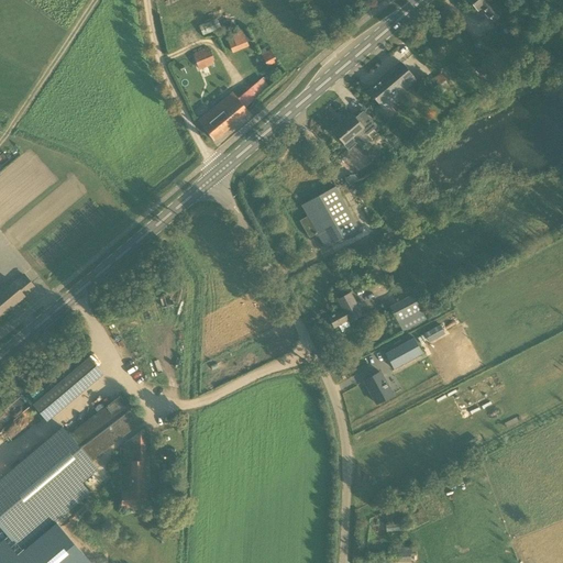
[(501,12),(490,0),(468,0),(477,11),(482,8),(492,20),(501,12)]
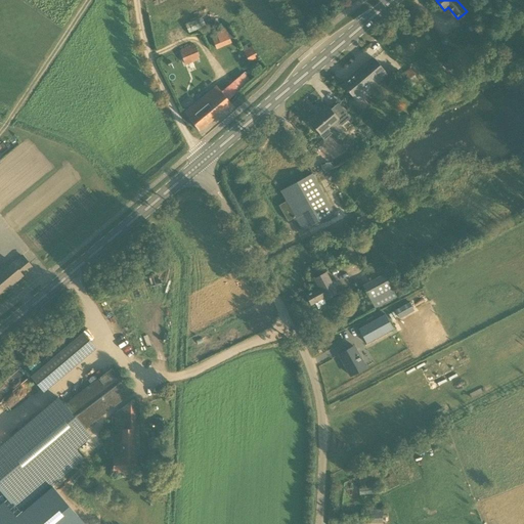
[(189,33),(206,26),(202,16),(185,24),(189,33)]
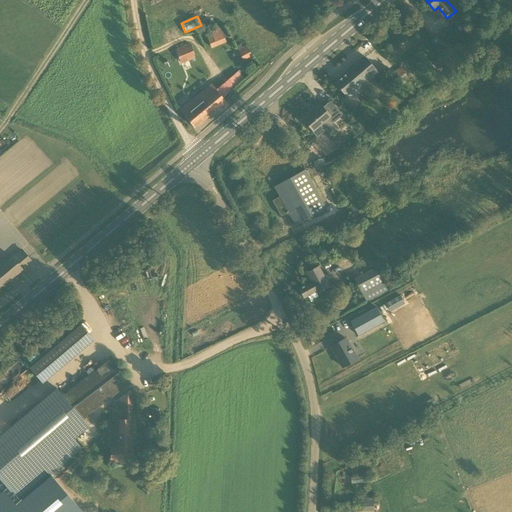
[(212,48),(226,42),(221,30),(207,36),(212,48)]
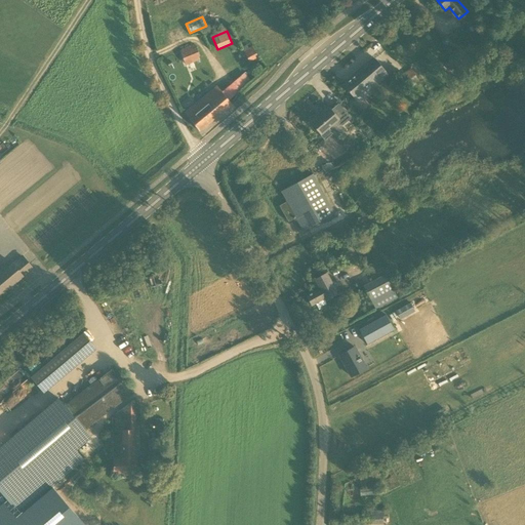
[(187,66),(194,64),(192,59),(200,56),(195,44),(180,50),(187,66)]
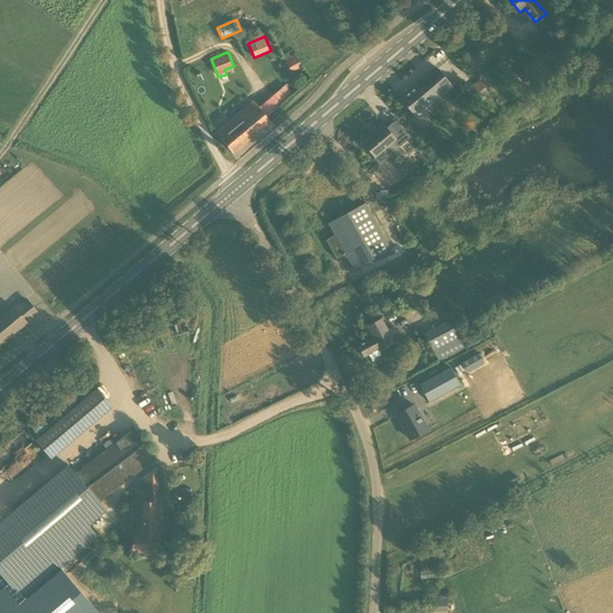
[(292,72),(302,66),(293,54),(284,59),(292,72)]
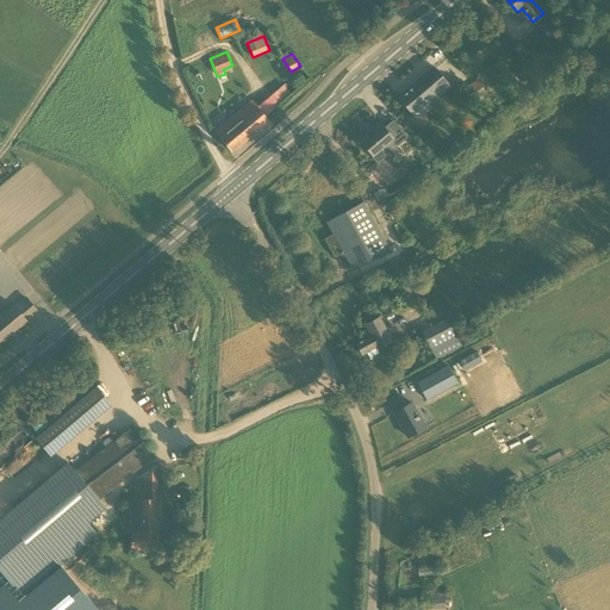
[(431,107),(454,88),(435,68),(435,69),(399,99),(412,116),(428,103),(431,107)]
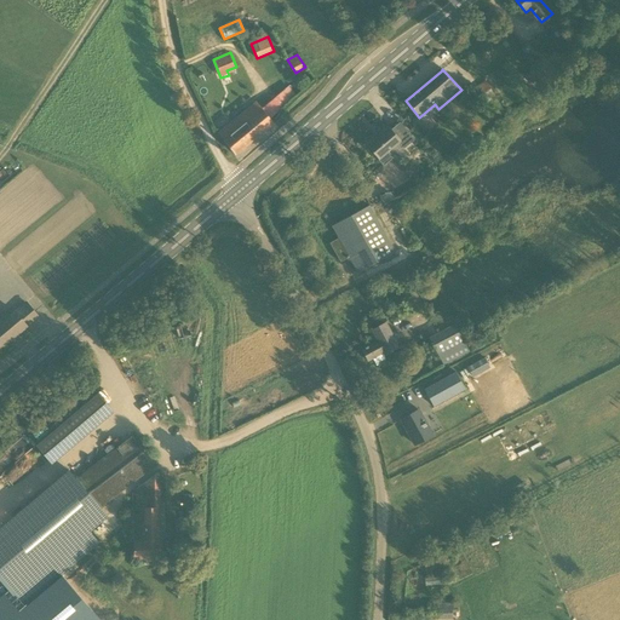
[(484,79),(476,87),(482,96),(492,87),(484,79)]
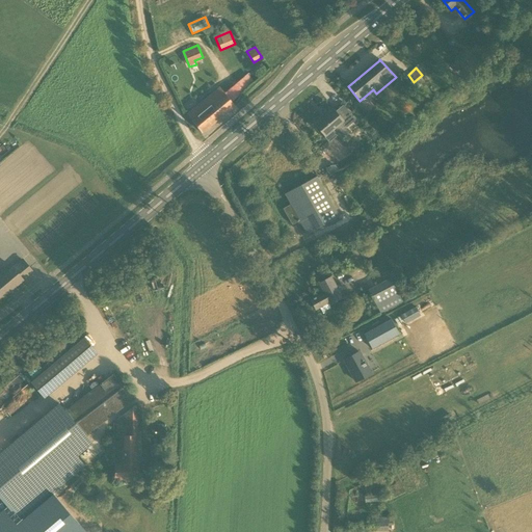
[(233,101),(255,81),(247,73),(225,92),(233,101)]
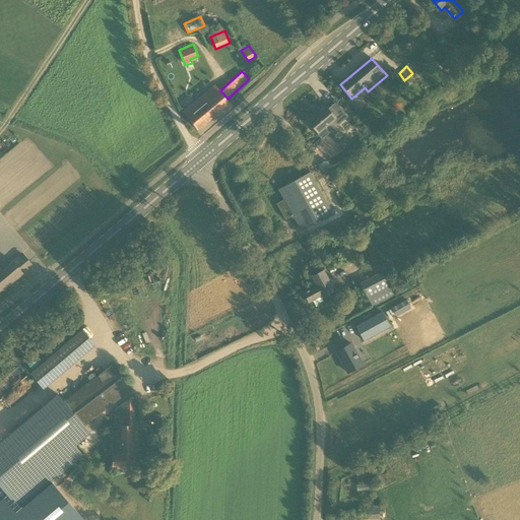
[(197,130),(230,104),(215,86),(183,112),(187,118),(197,130)]
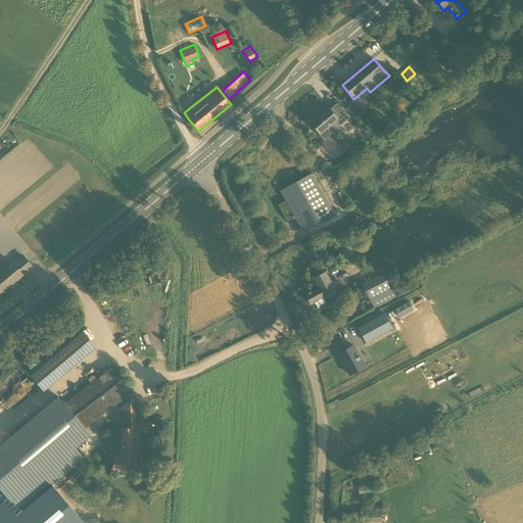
[(349,117),(337,103),(330,109),(328,107),(310,123),(320,134),(335,122),(337,125),(341,125),(349,117)]
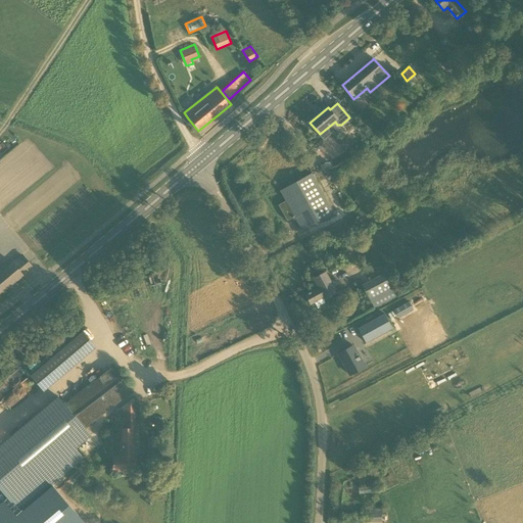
[(301,230),(333,212),(312,174),(280,190),(285,200),(278,205),(287,222),(294,217),(301,230)]
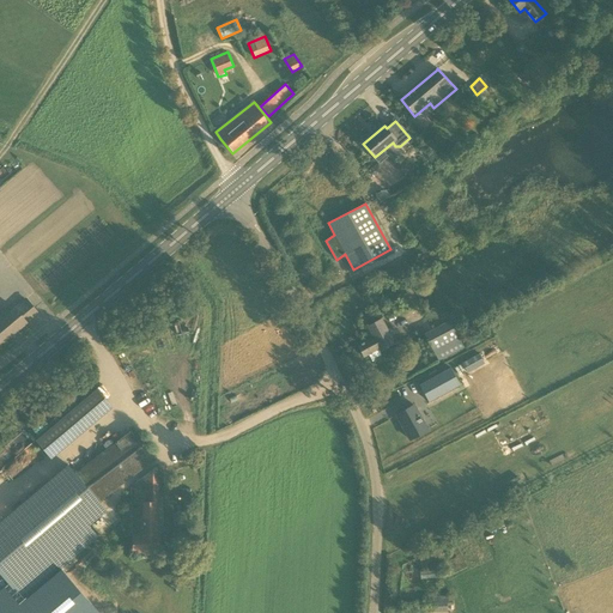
[(37,313),(28,301),(17,310),(14,308),(10,313),(5,307),(0,310),(0,344),(26,322),(37,313)]
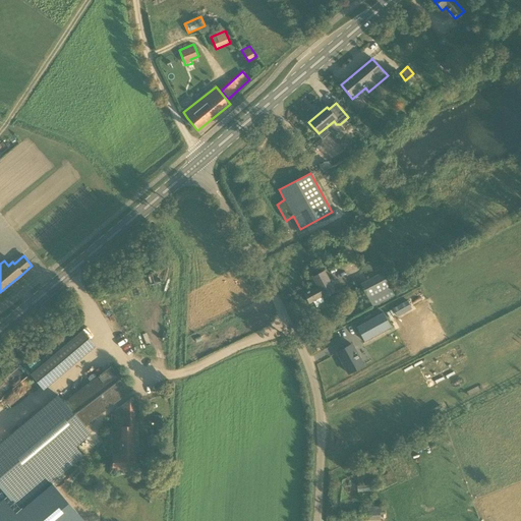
[(324,298),(336,291),(324,271),(312,277),(317,287),(308,291),(306,292),(307,292),(304,294),(309,303),(322,295),(324,298)]
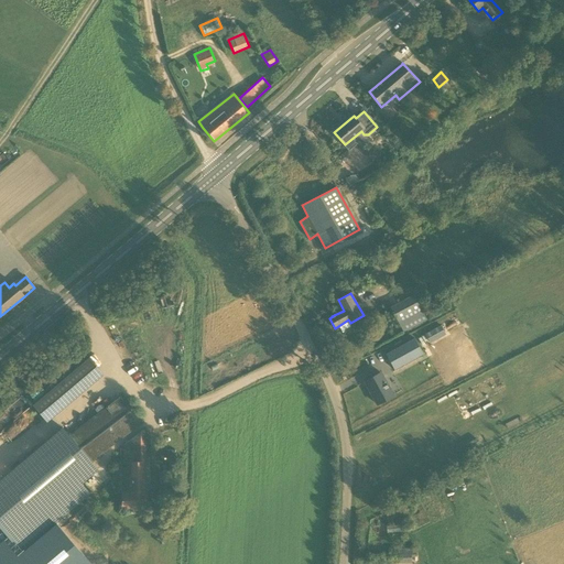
[(404,331),(427,318),(414,294),(391,306),(404,331)]
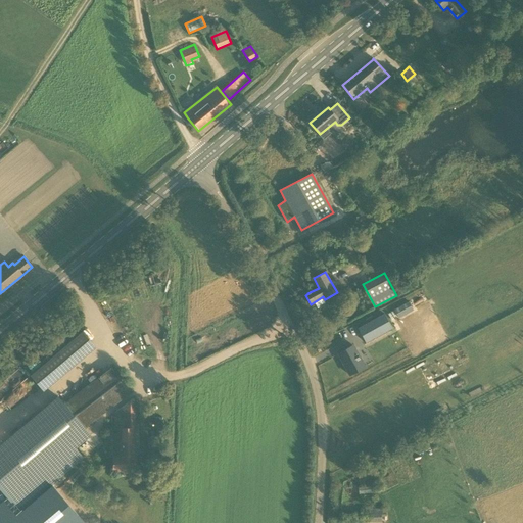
[(410,300),(394,308),(398,317),(414,308),(410,300)]
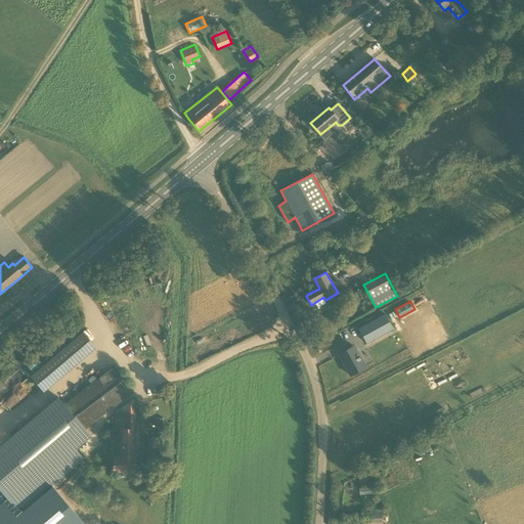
[(366,344),(393,329),(385,314),(358,330),(366,344)]
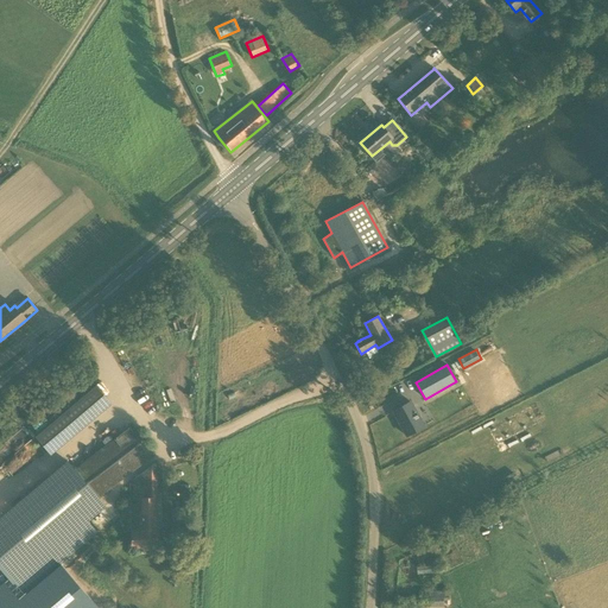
[(99,385),(35,434),(50,454),(113,404),(99,385)]
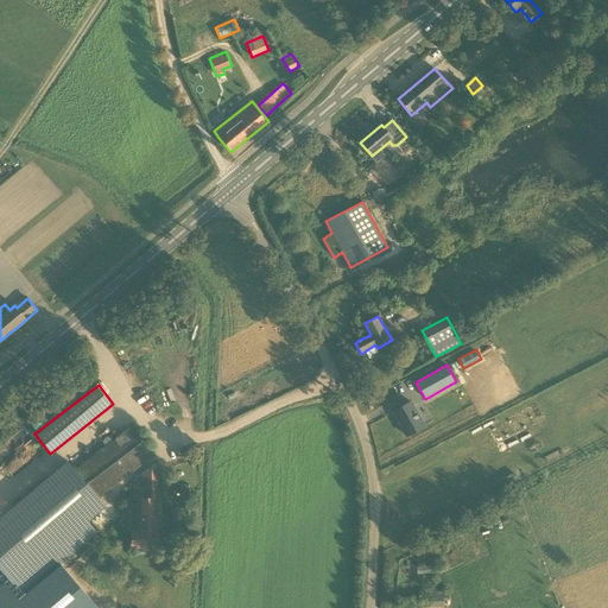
[(392,411),(406,436),(424,426),(410,401),(392,411)]
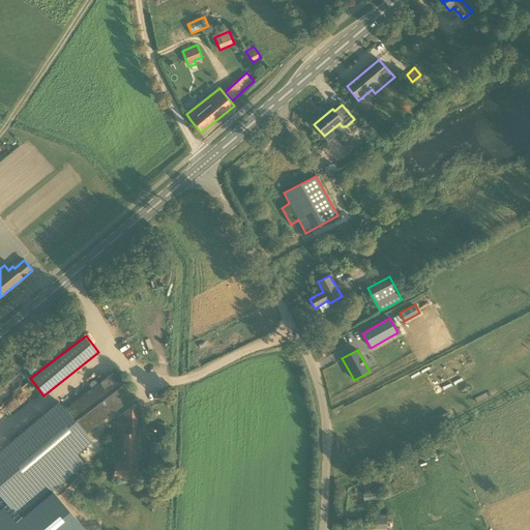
[(93,429),(124,404),(133,398),(113,374),(74,404),(93,429)]
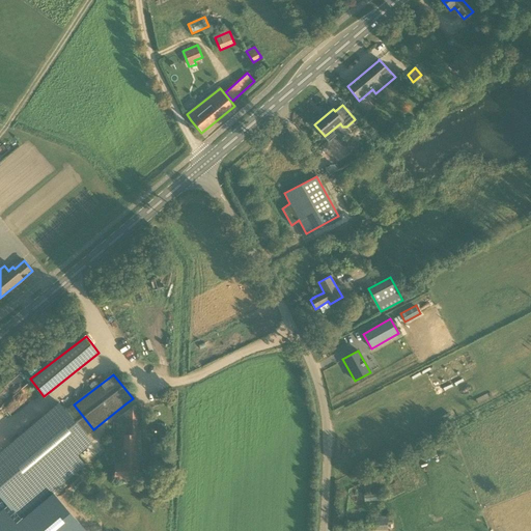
[(93,441),(62,399),(0,445),(0,490),(11,505),(18,513),(49,490),(84,464),(77,453),(93,441)]
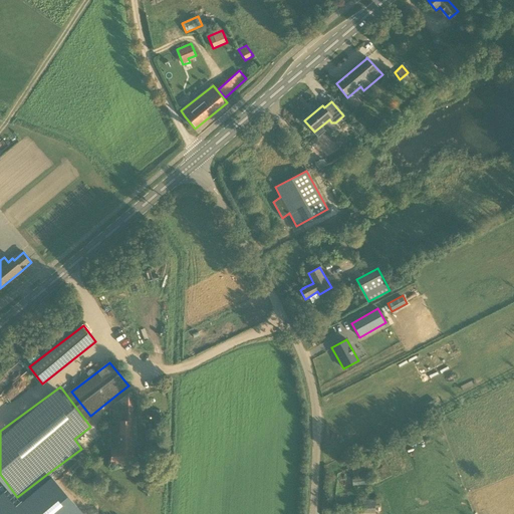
[(108,409),(110,464),(133,464),(131,392),(108,409)]
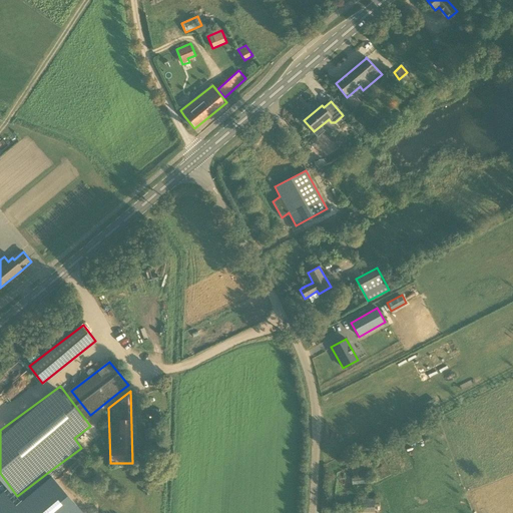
[(0,512),(80,512),(51,478),(47,473),(17,496),(11,488),(0,496),(0,512)]
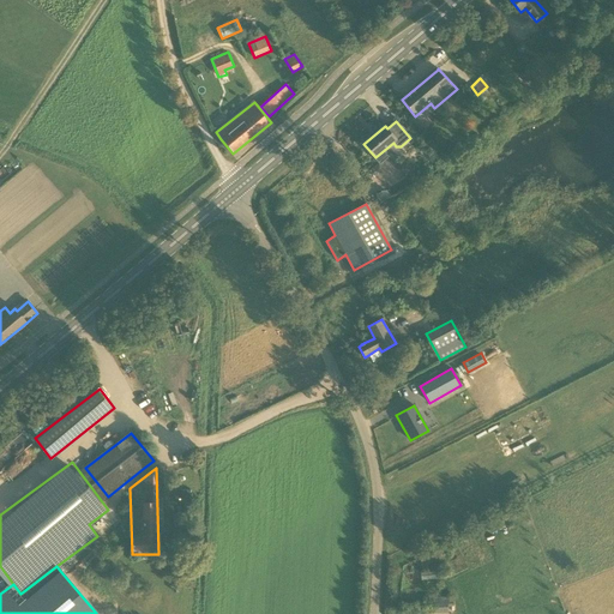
[(425,612),(447,612),(447,597),(425,599),(425,612)]
